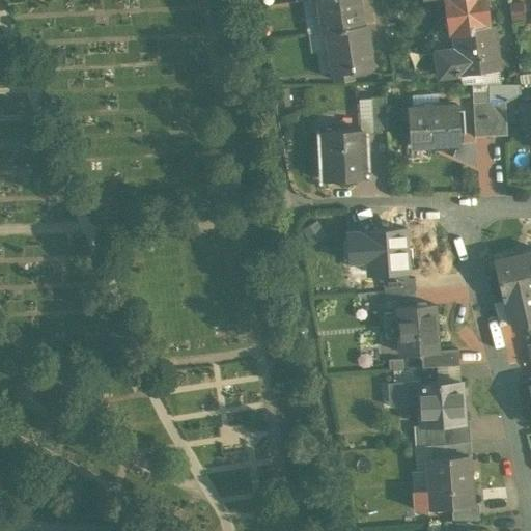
[(317,0),(320,14),(314,15),(314,16),(316,16),(319,29),(308,31),(308,32),(366,24),(362,24),(358,0),(317,0)]
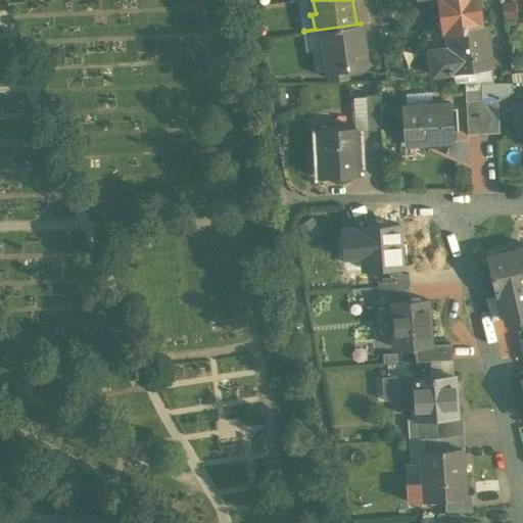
[(438,0),(440,14),(442,13),(444,30),(442,30),(443,31),(485,25),(485,24),(481,25),(477,0),(438,0)]
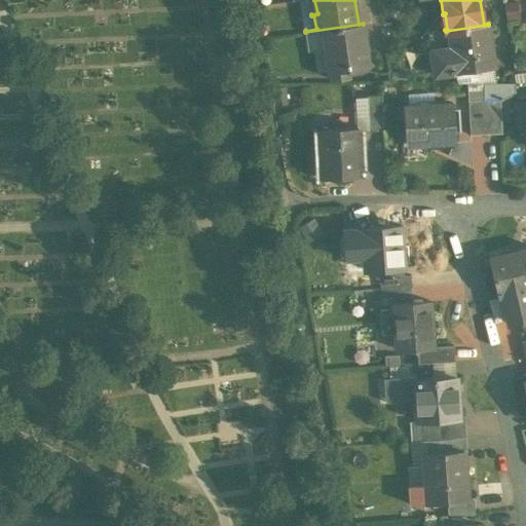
[(359,25),(320,30),(320,31),(325,30),(330,70),(329,70),(330,71),(331,78),(350,75),(349,68),(369,65),(369,64),(368,64),(363,24),(359,25)]
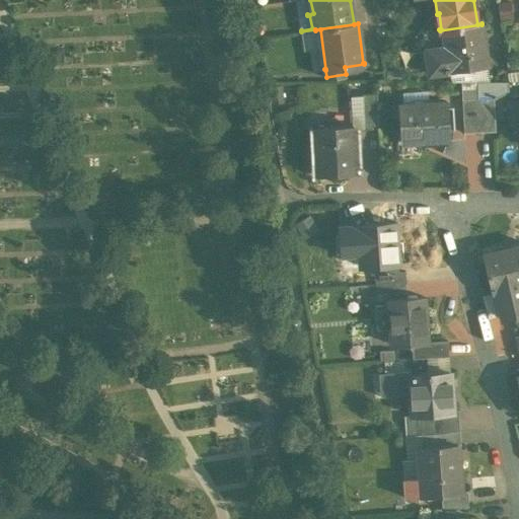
[(482,24),(440,30),(444,30),(446,46),(449,71),(451,70),(450,67),(469,65),(469,68),(488,65),(482,24)]
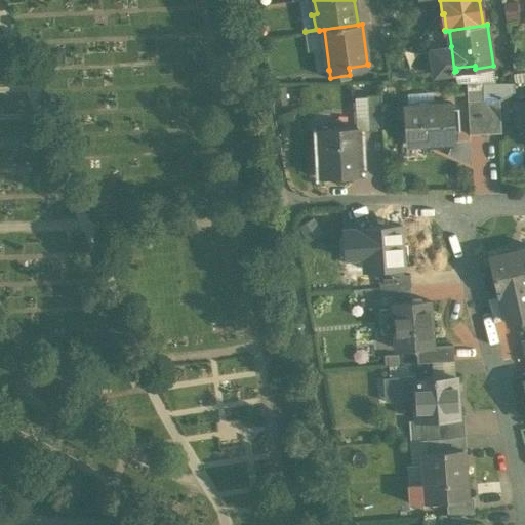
[(451,46),(431,49),(434,74),(454,72),(451,46)]
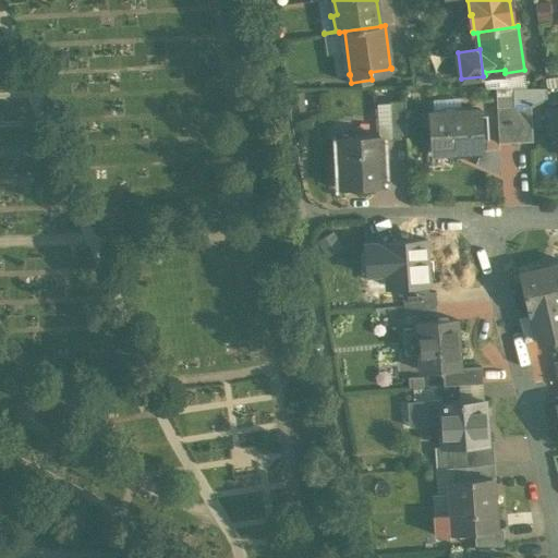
[(546,87),(512,87),(513,106),(531,106),(533,105),(544,99),(546,99),(546,87)]
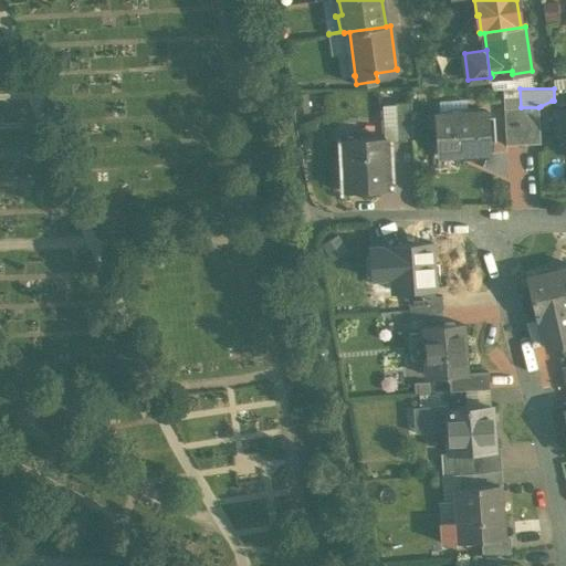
[(410,104),(395,104),(397,139),(412,139),(410,104)]
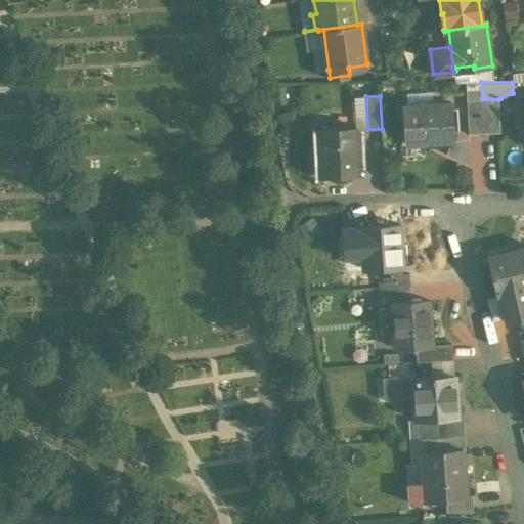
[(482,99),(466,100),(468,134),(484,133),(482,99)]
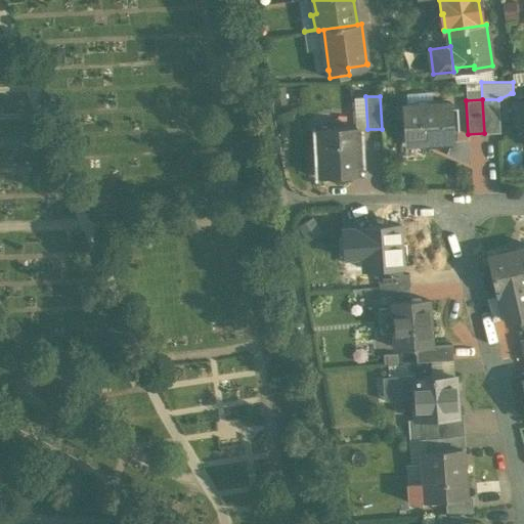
[(498,99),(482,99),(484,133),(499,132),(498,99)]
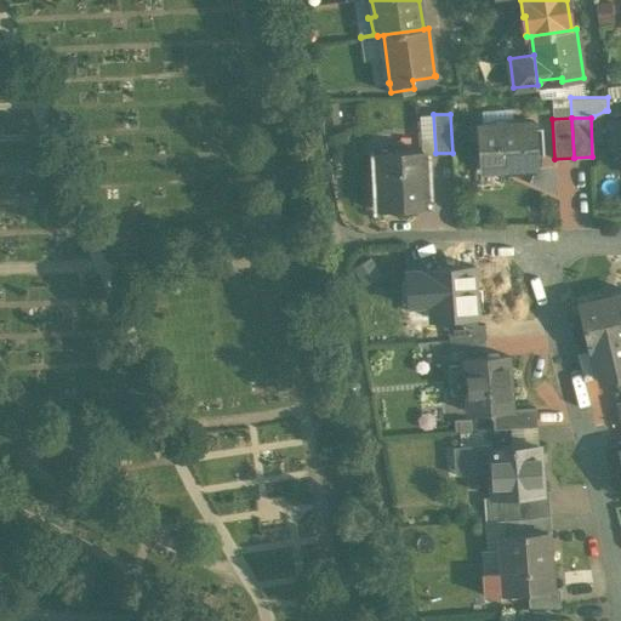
[(535,121),(478,125),(480,169),(502,167),(502,166),(536,165),(536,166),(537,165),(535,121)]
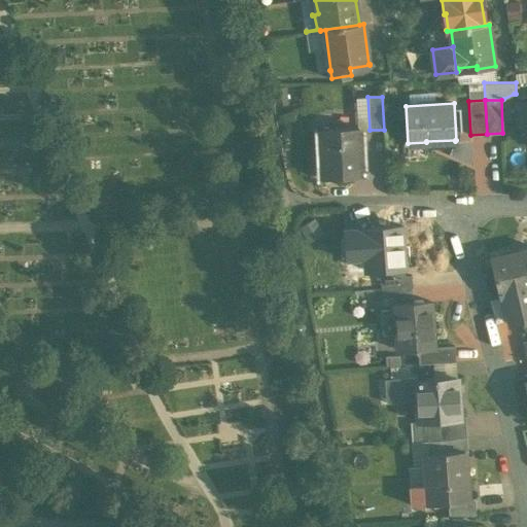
[(359,128),(320,130),(322,176),(361,175),(359,128)]
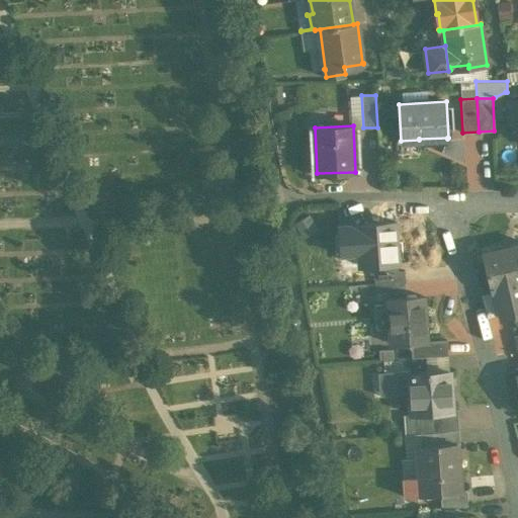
[(396,222),(361,224),(361,225),(363,253),(363,264),(373,263),(398,262),(396,222)]
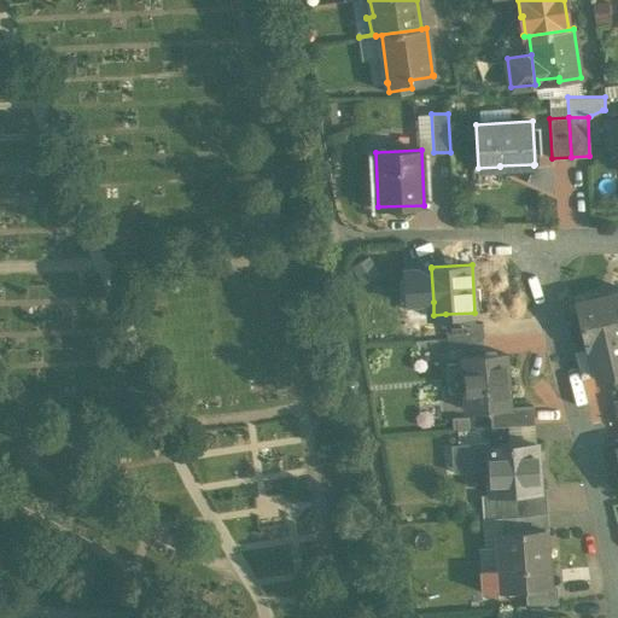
[(431,268),(404,269),(407,303),(433,302),(431,268)]
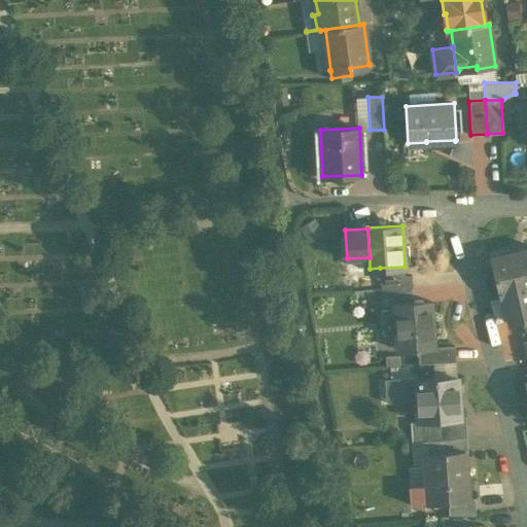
[(526,248),(491,257),(499,296),(501,295),(507,320),(526,315),(526,248)]
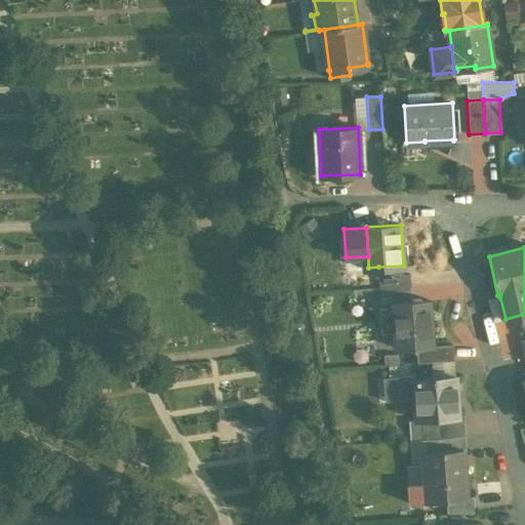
[(403,266),(378,267),(379,287),(410,285),(409,274),(403,274),(403,266)]
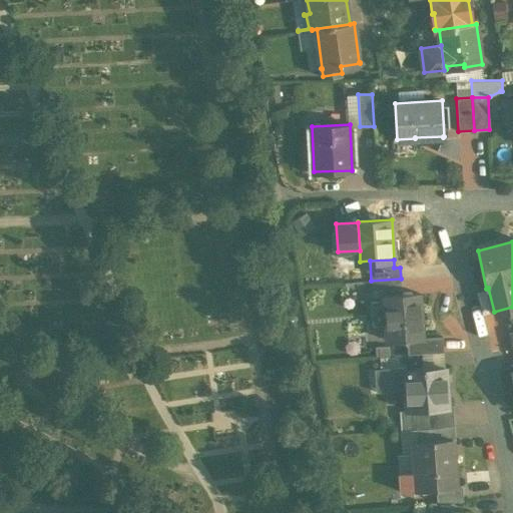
[(401,279),(371,281),(371,283),(377,282),(378,297),(384,296),(384,295),(402,294),(401,279)]
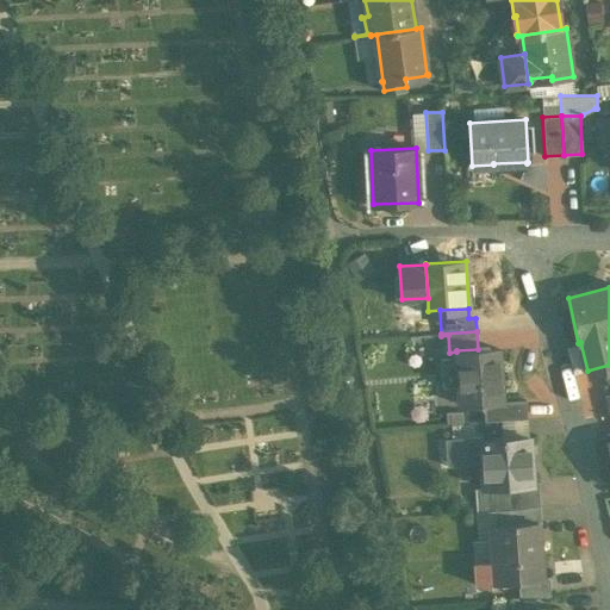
[(478,349),(456,350),(456,352),(460,404),(483,403),(502,402),(502,400),(497,348),(478,349)]
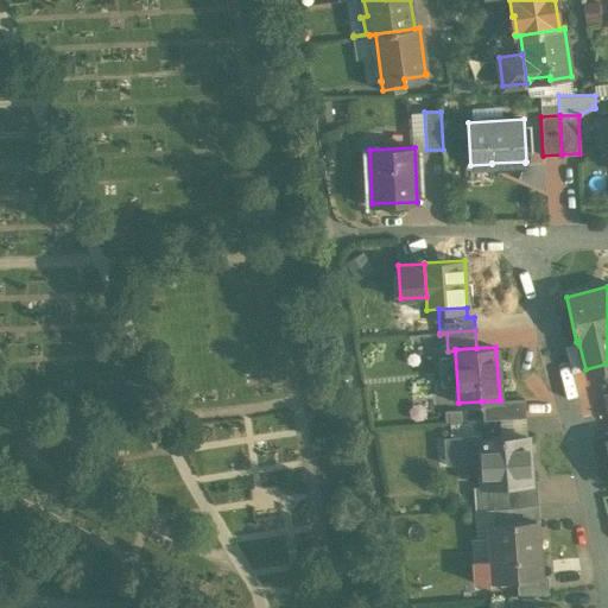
[(524,398),(500,399),(500,400),(481,401),(482,419),(525,417),(524,398)]
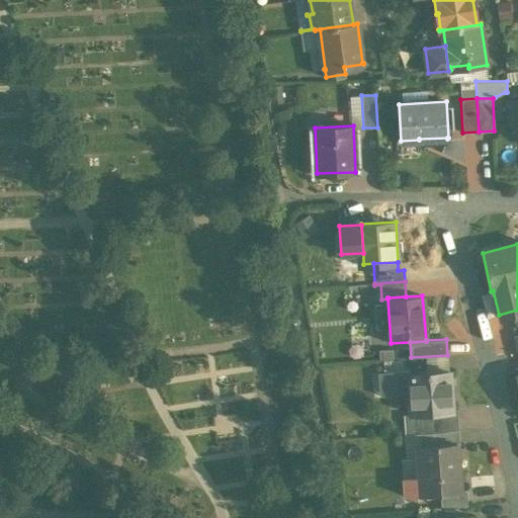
[(448,370),(410,373),(409,369),(387,371),(390,395),(410,393),(411,414),(457,410),(457,409),(451,409),(448,370)]
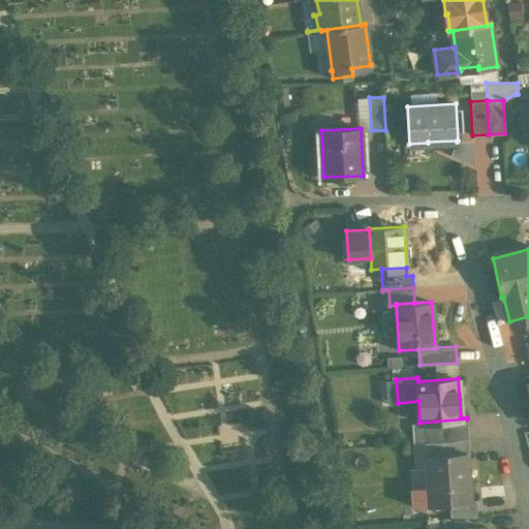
[(467,424),(440,426),(441,440),(468,438),(467,424)]
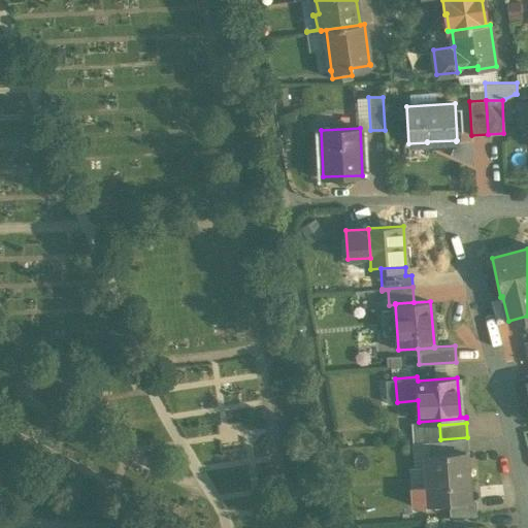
[(467,438),(427,441),(428,454),(466,451),(466,453),(468,452),(467,438)]
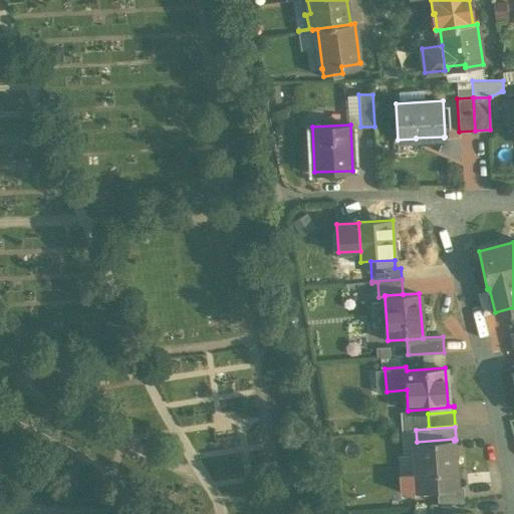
[(417,442),(414,442),(416,472),(400,473),(402,492),(437,489),(457,487),(457,486),(454,441),(454,439),(417,442)]
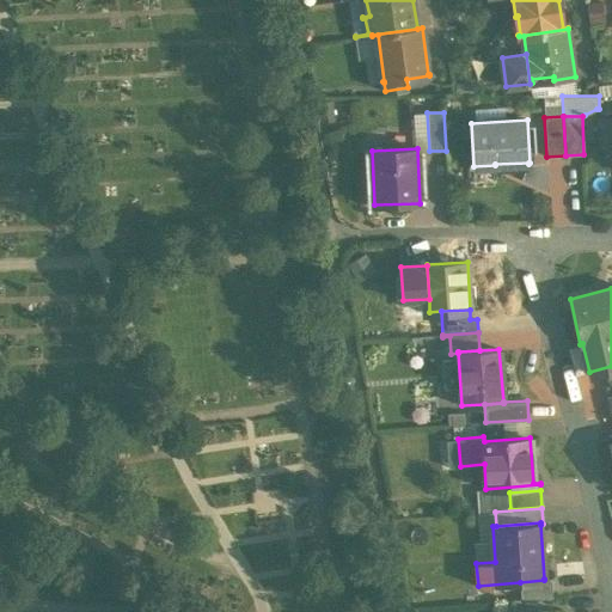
[(544,580),(520,582),(521,598),(552,595),(551,577),(544,579),(544,580)]
